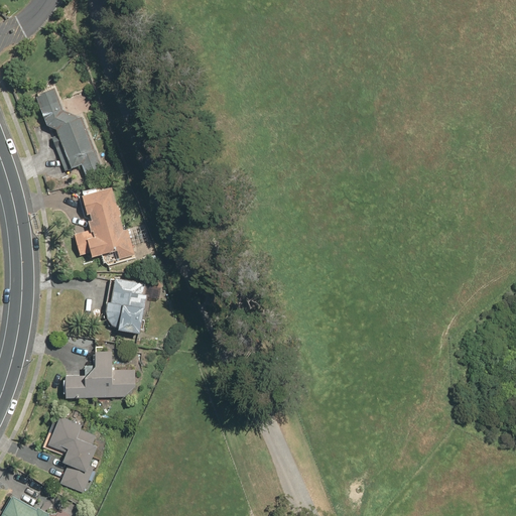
[(87,173),(103,166),(82,117),(65,108),(56,88),(36,96),(47,124),(57,128),(74,167),(83,164),(87,173)]
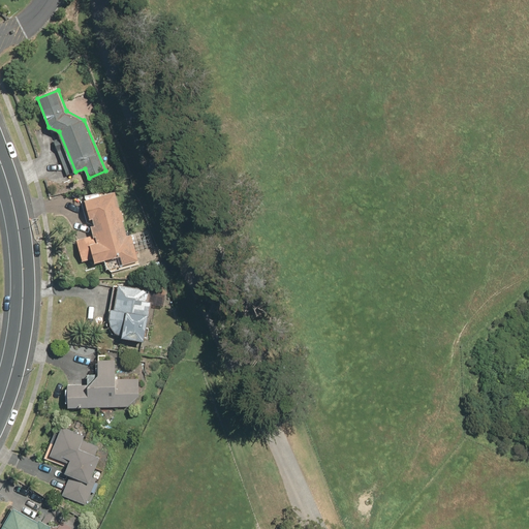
[(124,265),(139,260),(132,234),(127,236),(115,191),(86,198),(95,234),(78,239),(85,266),(121,255),(124,265)]
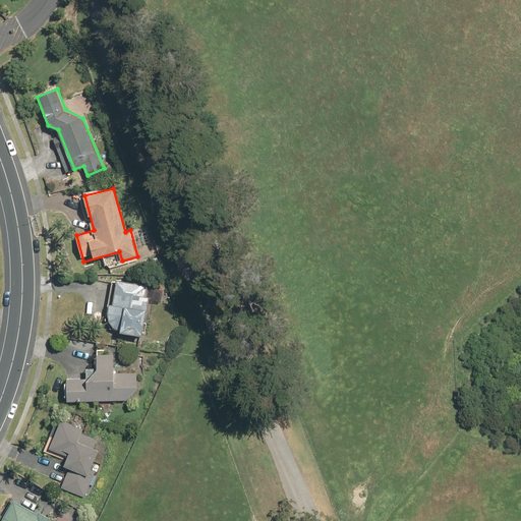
[(107,328),(142,335),(151,286),(115,280),(107,328)]
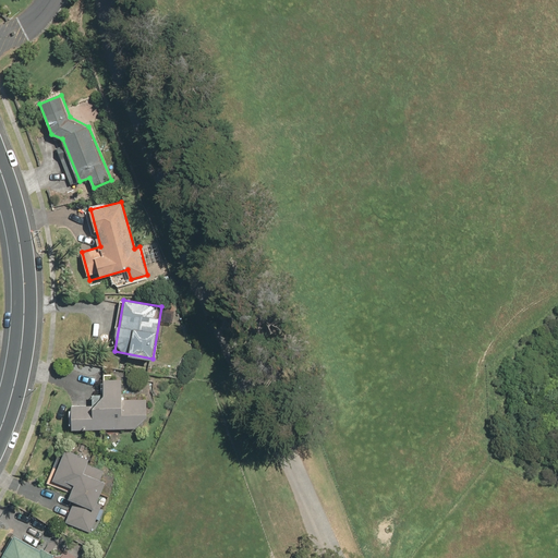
[(72,404),(73,428),(148,426),(147,398),(123,399),(123,374),(104,375),(105,393),(94,393),(94,404),(72,404)]
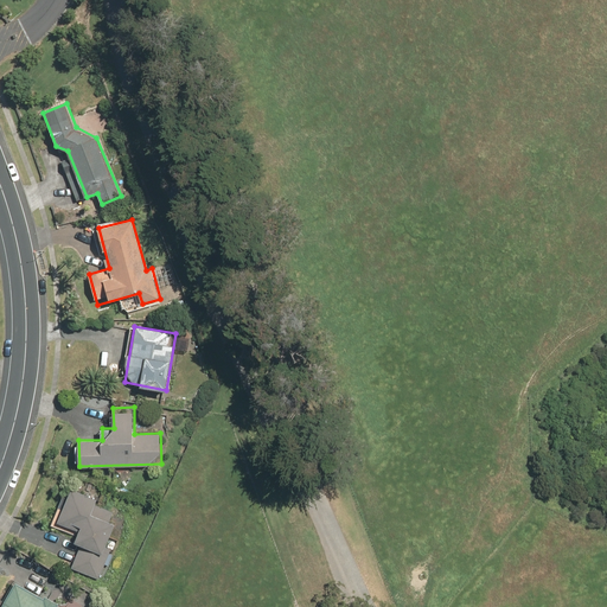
[(69,489),(52,526),(77,537),(75,543),(81,544),(71,568),(100,580),(113,548),(107,547),(116,524),(110,522),(115,511),(95,503),(96,499),(69,489)]
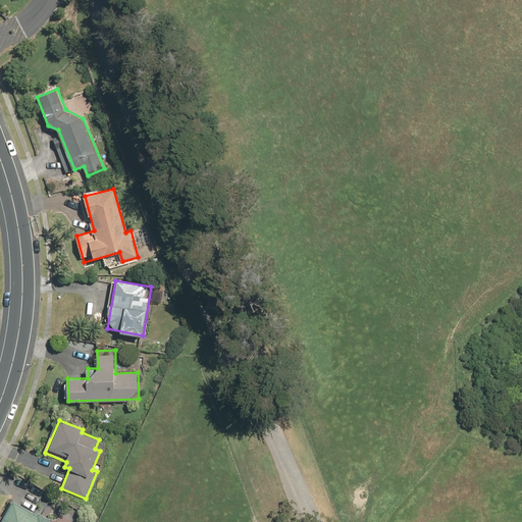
[(51,521),(14,501),(5,517),(2,521),(51,521)]
